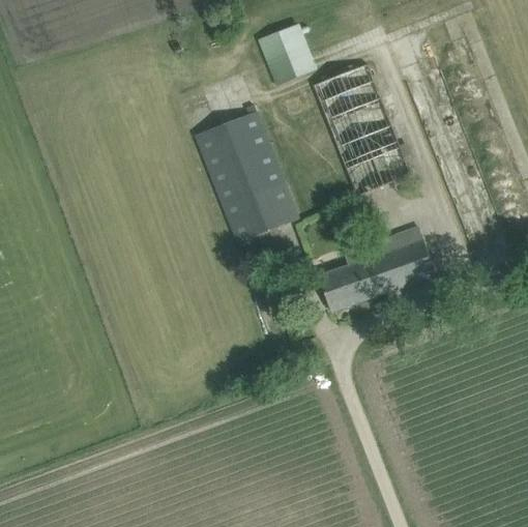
[(295,24),(258,39),(274,80),(276,83),(314,68),(295,24)]
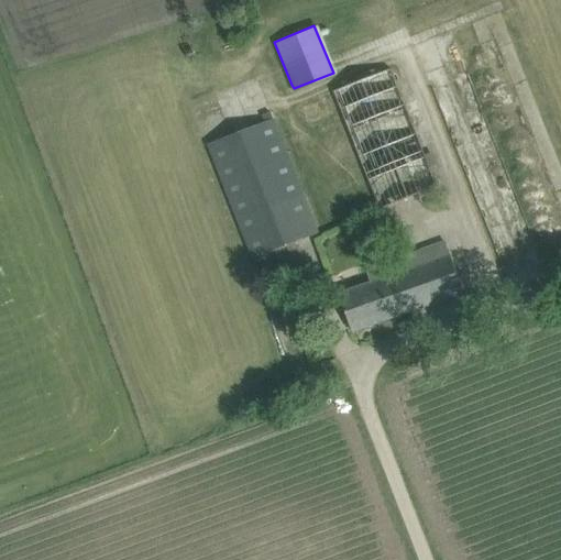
[(331,90),(377,207),(436,184),(389,67),(331,90)]
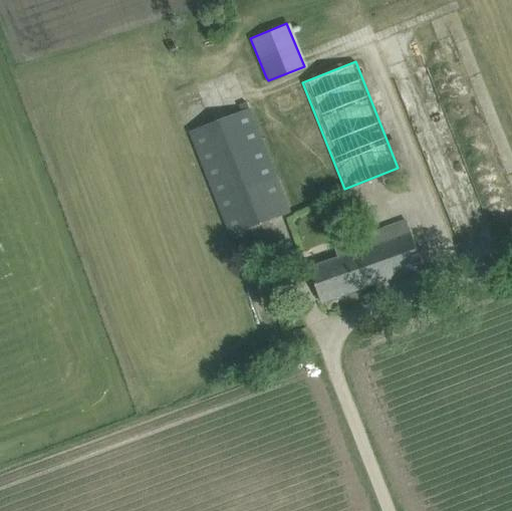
[(272,93),(281,114),(303,104),(295,83),(272,93)]
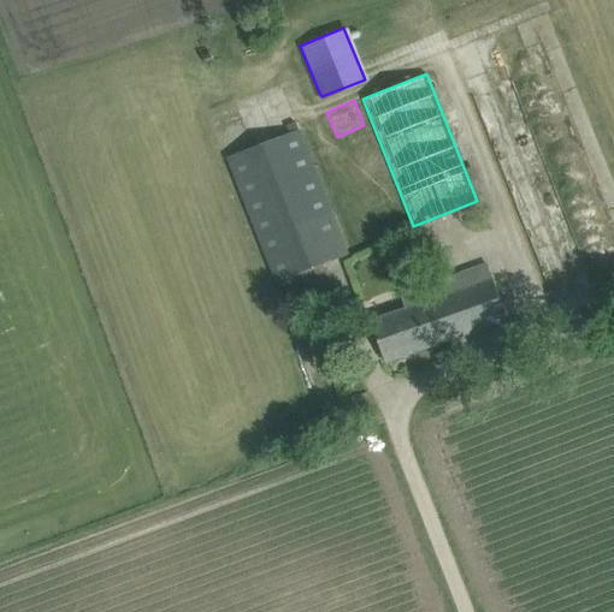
[(225,155),(275,280),(347,253),(295,120),(285,124),(288,131),(225,155)]
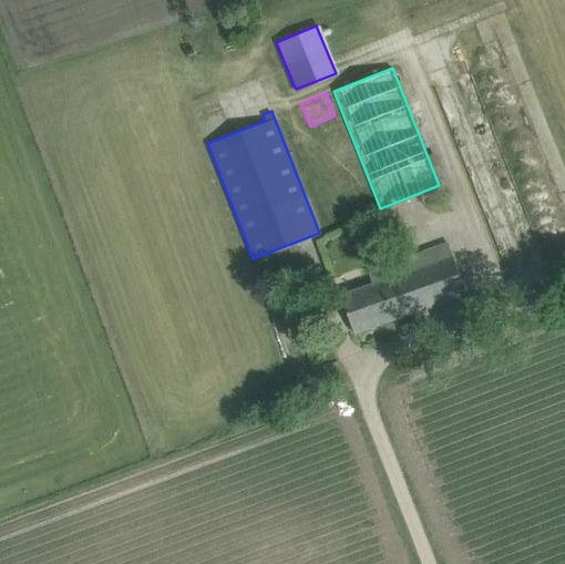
[(372,283),(339,294),(346,310),(352,331),(465,291),(453,258),(448,242),(368,269),(372,283)]
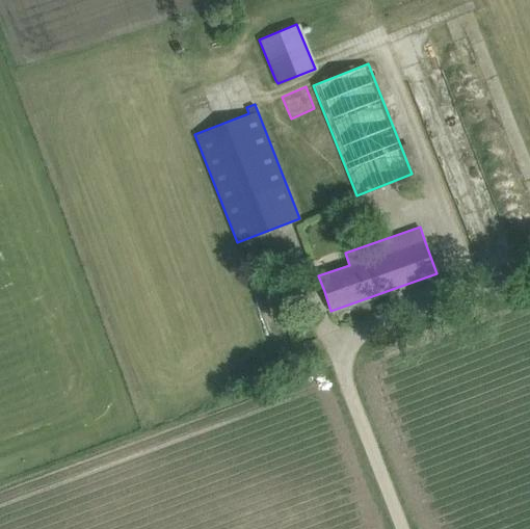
All buildings are outlined.
